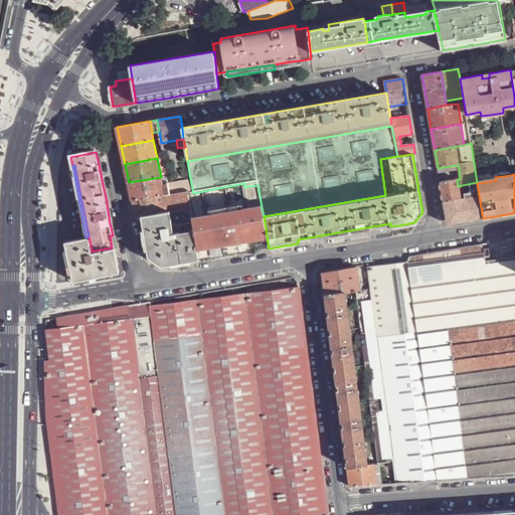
[(161,177),(129,182),(133,200),(154,196),(170,194),(168,182),(163,183),(161,177)]
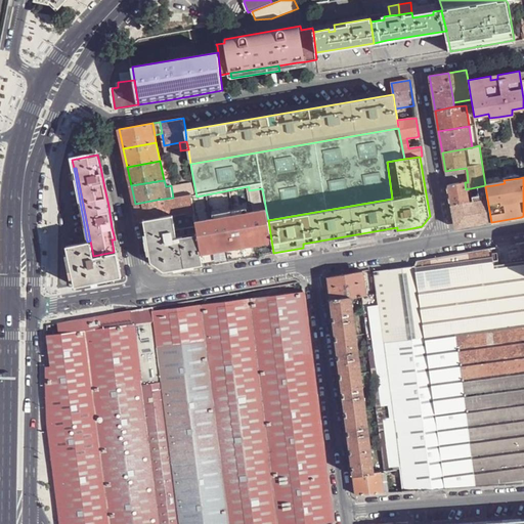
[(171,184),(171,185),(173,198),(191,194),(191,197),(197,197),(193,181),(171,184)]
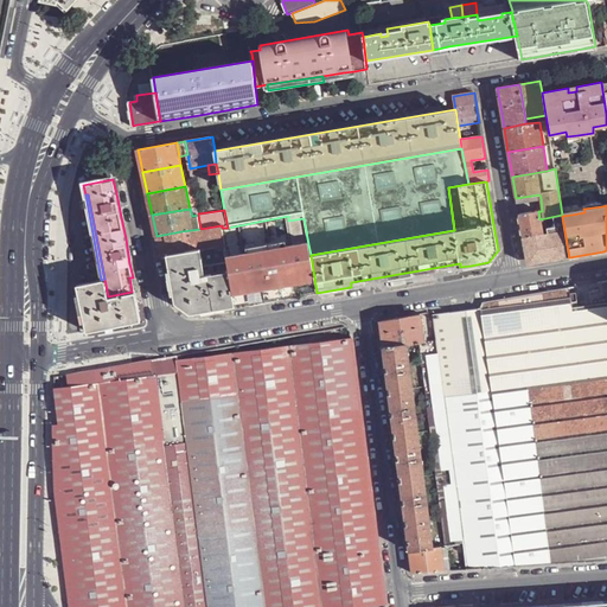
[(540,219),(538,211),(518,215),(522,237),(542,234),(540,219)]
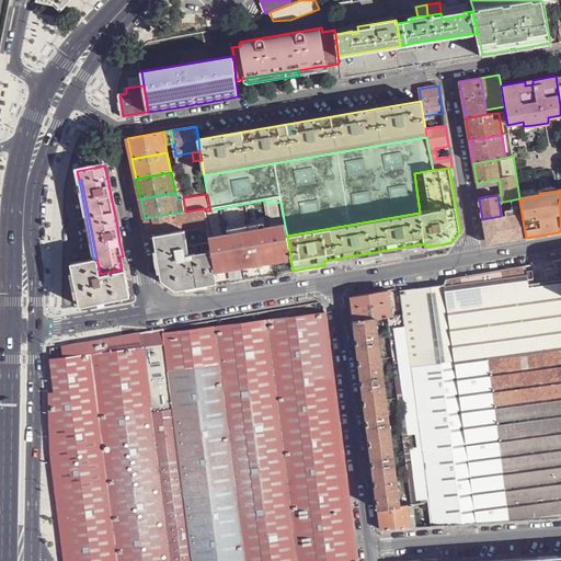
[(482,219),(485,239),(492,243),(511,240),(526,238),(519,199),(519,198),(499,203),(501,216),(482,219)]
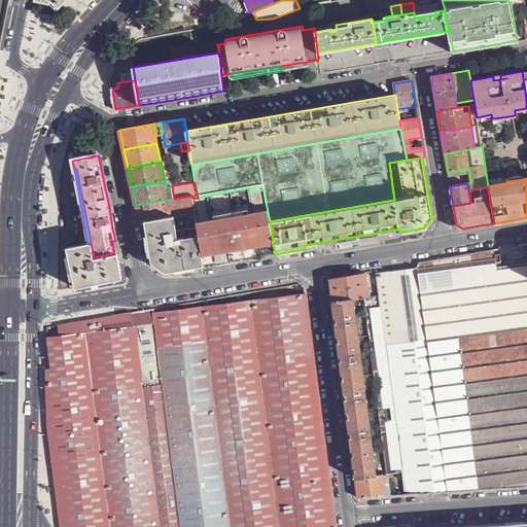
[(196,213),(192,198),(192,196),(174,199),(157,201),(161,218),(175,216),(196,213)]
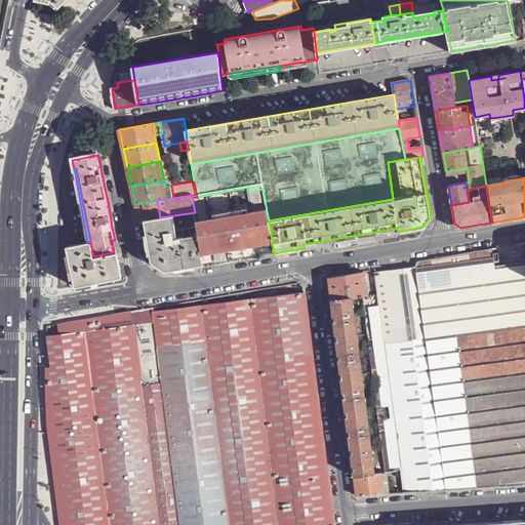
[(157,200),(135,204),(138,221),(144,220),(160,217),(157,200)]
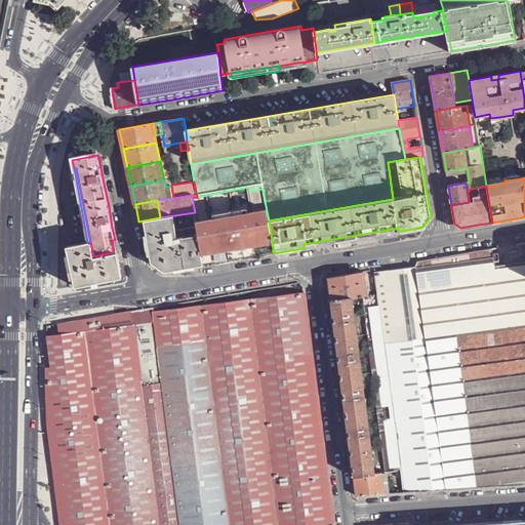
[(274,253),(269,220),(267,211),(197,223),(198,234),(204,265),(216,263),(248,257),(274,253)]
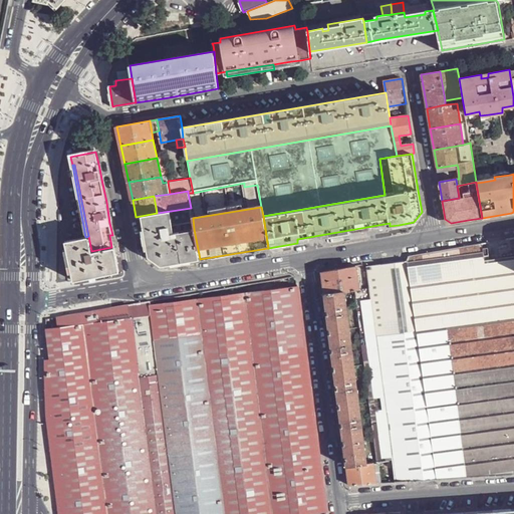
[(191,208),(171,211),(175,232),(194,229),(193,218),(191,208)]
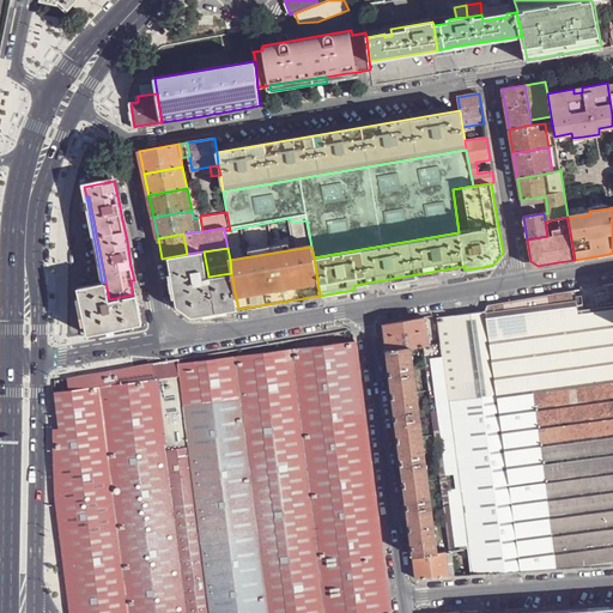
[(168,258),(177,307),(192,317),(212,314),(238,309),(231,273),(208,277),(204,252),(187,254),(168,258)]
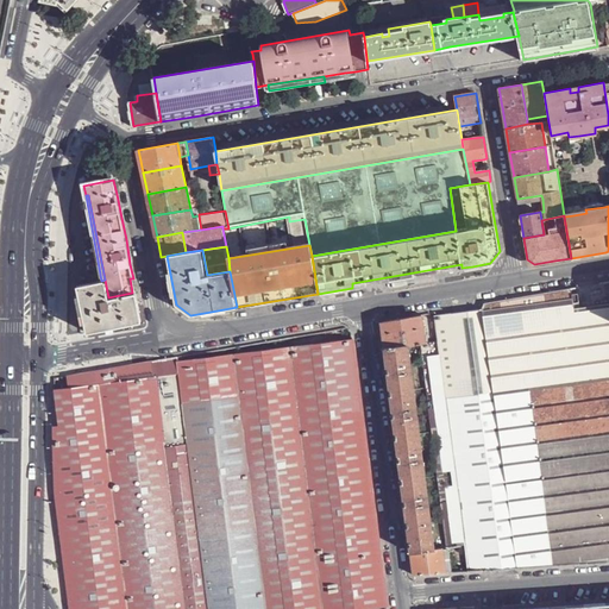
[(438,272),(462,268),(462,264),(352,283),(352,288),(360,286),(390,281),(438,272)]
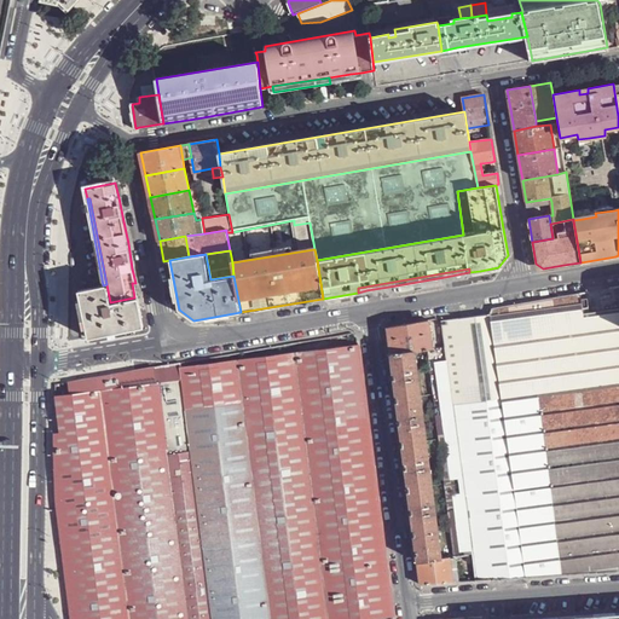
[(110,302),(106,284),(103,285),(79,290),(80,300),(86,328),(88,337),(109,334),(136,328),(144,327),(138,296),(134,298),(110,302)]
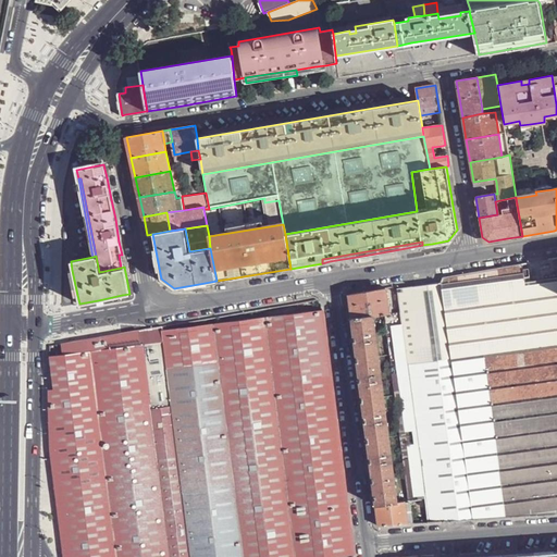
[(556,276),(524,282),(523,280),(530,280),(528,268),(522,269),(521,263),(443,277),(441,282),(400,287),(398,288),(401,311),(401,321),(403,324),(408,370),(412,399),(424,495),(425,498),(429,522),(446,521),(556,514),(556,276)]
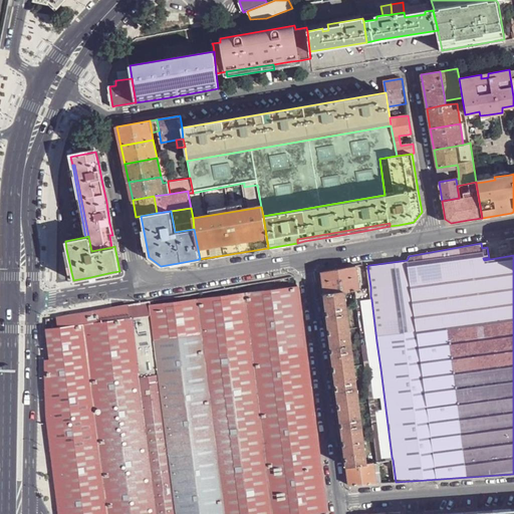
[(321,271),(324,293),(344,290),(354,289),(359,289),(356,265),(321,271)]
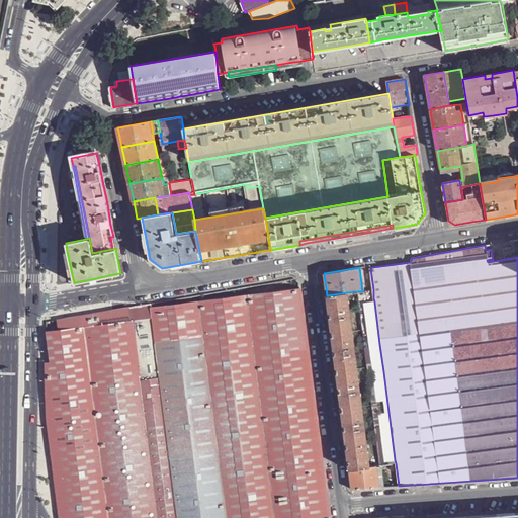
[(247,294),(275,517),(297,517),(308,517),(330,514),(300,288),(247,294)]
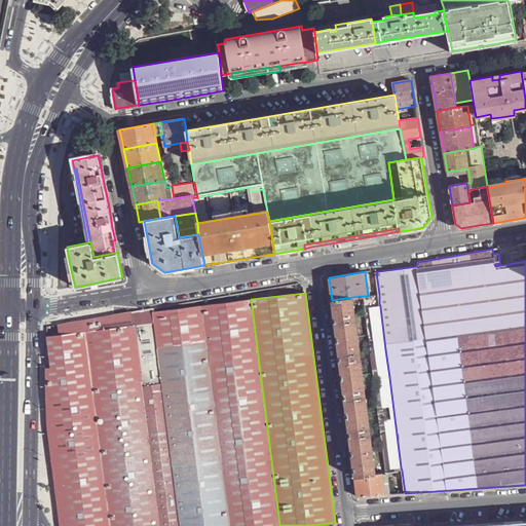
[(332,300),(337,339),(358,336),(352,297),(332,300)]
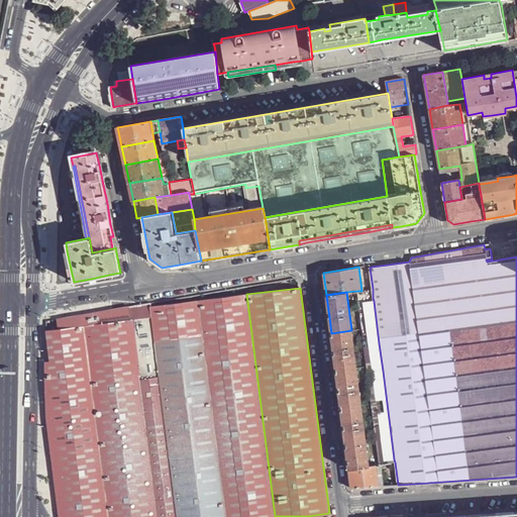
[(275,516),(246,294),(150,306),(151,316),(152,316),(179,516),(275,516)]
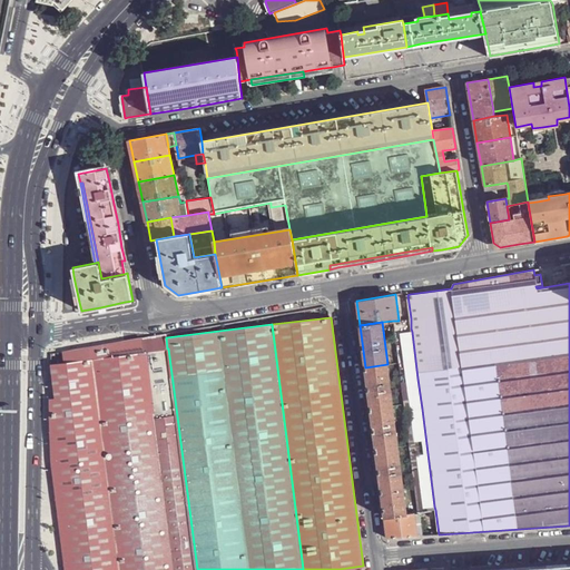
[(409,381),(418,379),(412,332),(402,333),(409,381)]
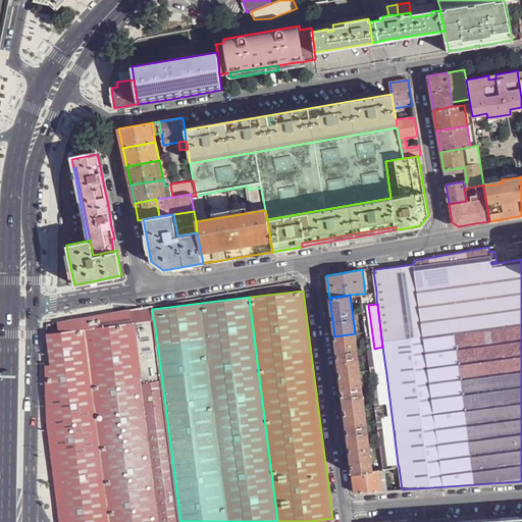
[(152,305),(131,309),(133,322),(135,322),(153,319),(152,309),(152,305)]
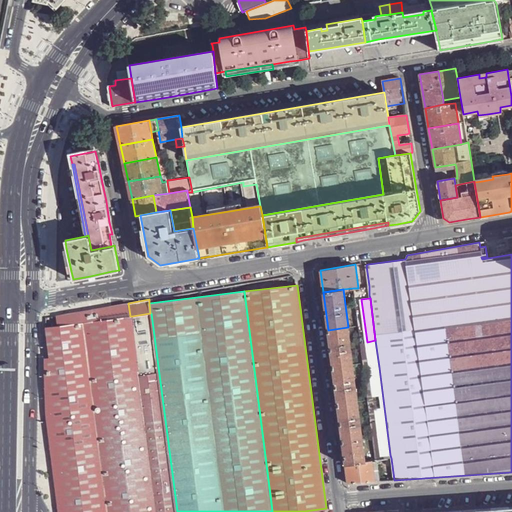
[(361,299),(355,300),(375,460),(391,458),(390,455),(381,456),(370,368),(367,342),(361,299)]
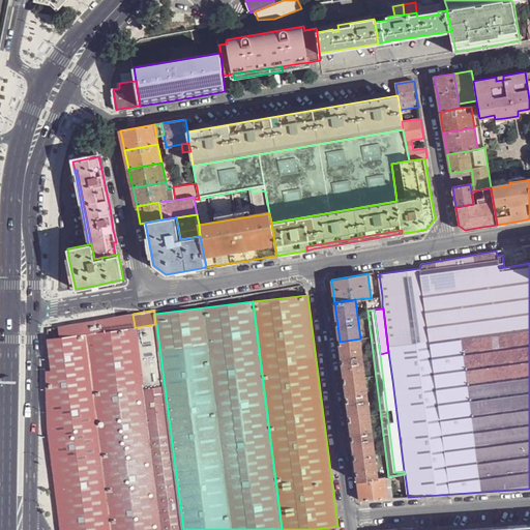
[(133,314),(59,327),(60,336),(60,337),(87,334),(135,327),(133,314)]
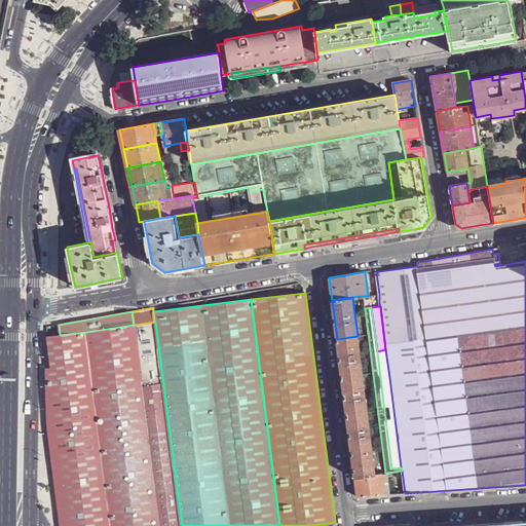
[(136,325),(160,525),(182,525),(155,322),(154,322),(136,325)]
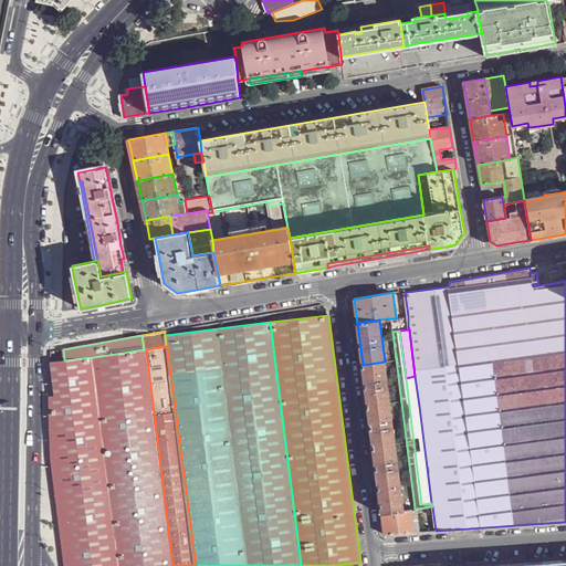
[(118,565),(173,565),(146,349),(144,349),(93,357),(118,565)]
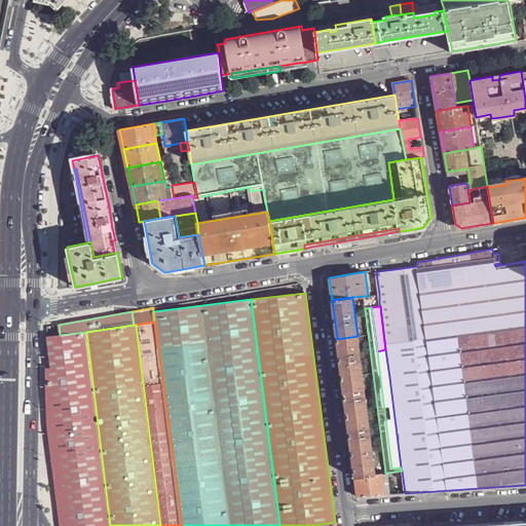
[(110,525),(86,332),(60,335),(60,334),(49,336),(51,368),(41,368),(61,525),(110,525)]
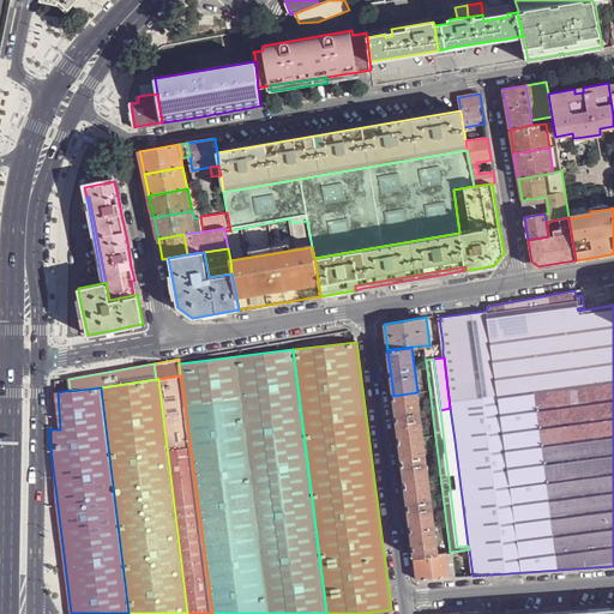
[(423,437),(417,392),(393,396),(399,440),(423,437)]
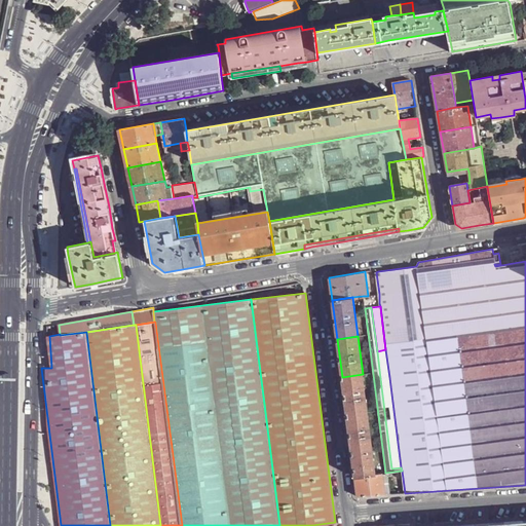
[(385,349),(377,351),(380,378),(389,377),(385,349)]
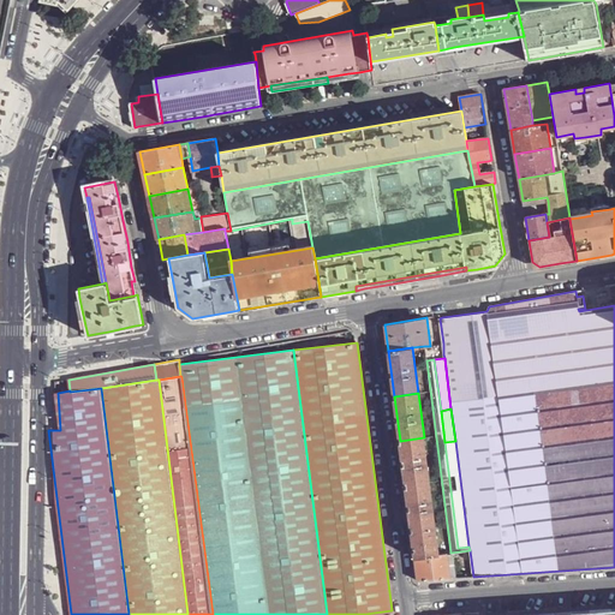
[(400,441),(406,485),(429,482),(424,437),(400,441)]
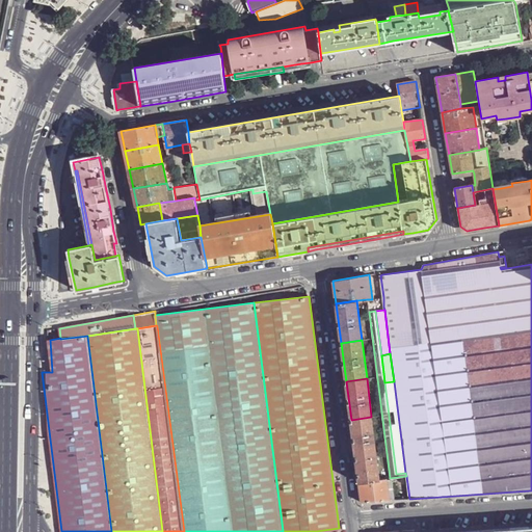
[(396,474),(405,473),(394,381),(384,382),(396,474)]
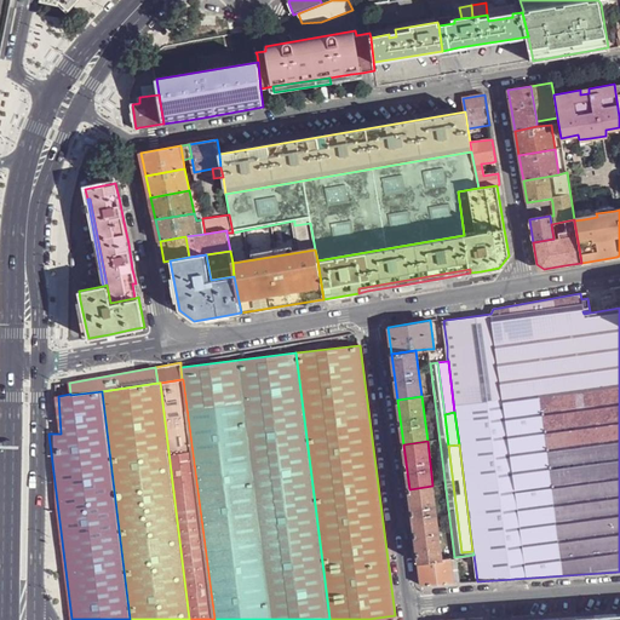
[(409,489),(415,534),(438,530),(432,486),(409,489)]
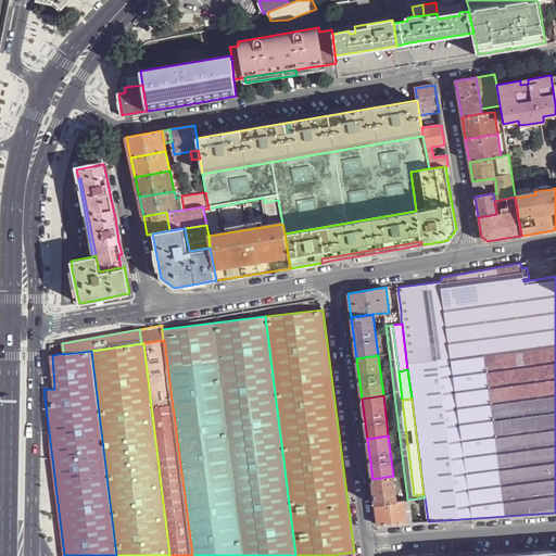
[(373,479),(376,504),(396,501),(393,476),(373,479)]
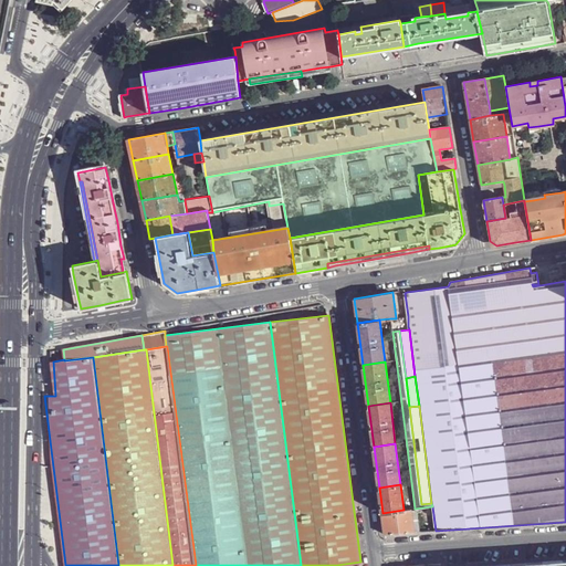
[(385,534),(416,532),(412,510),(404,510),(383,513),(385,534)]
